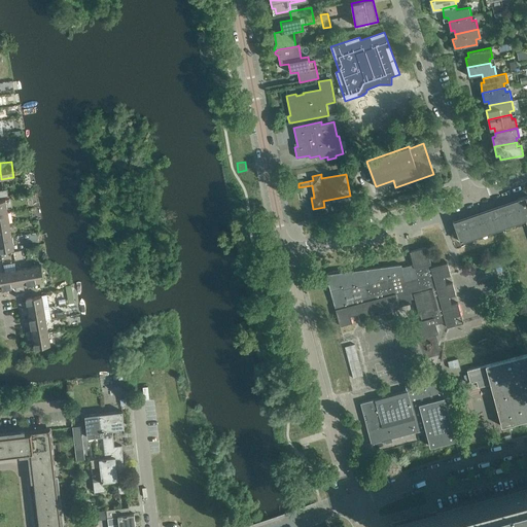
[(526,196),(525,197),(518,199),(519,202),(455,224),(454,220),(453,220),(460,242),(463,241),(463,242),(526,220),(526,224),(526,196)]
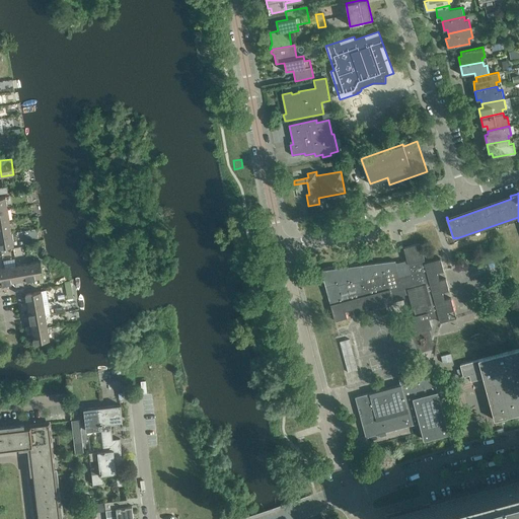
[(0,222),(10,221),(8,209),(0,210),(0,222)]
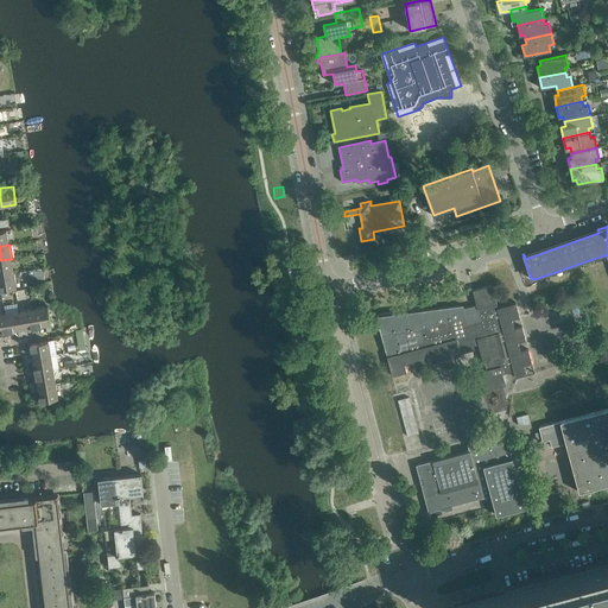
[(0,274),(14,273),(12,259),(0,260),(0,274)]
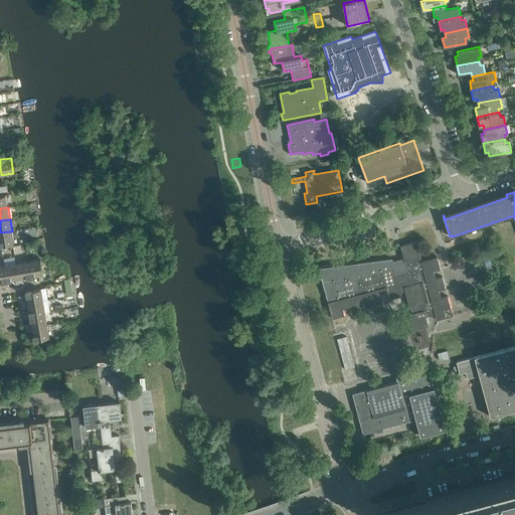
[(12,231),(0,232),(0,245),(14,243),(12,231)]
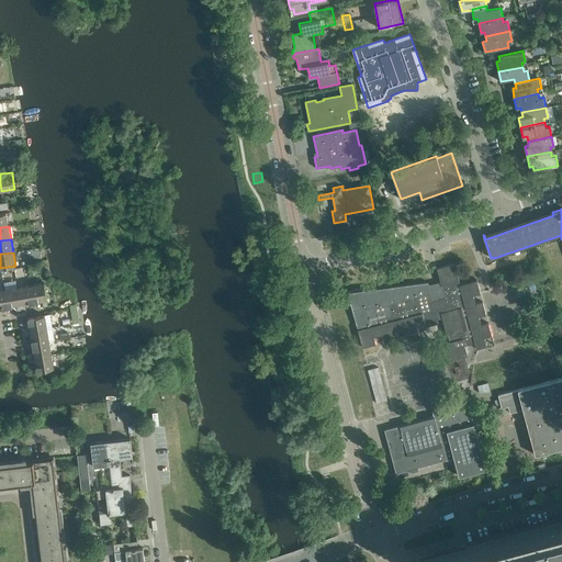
[(361,288),(348,292),(362,347),(375,344),(374,337),(382,335),(384,341),(397,338),(395,332),(403,329),(405,336),(418,333),(416,325),(425,324),(425,327),(439,324),(438,319),(444,318),(450,341),(441,344),(446,361),(468,356),(465,346),(475,344),(476,349),(487,346),(485,338),(492,336),(489,323),(481,325),(479,316),(486,315),(483,302),(475,303),(473,295),(481,293),(478,280),(460,284),(459,281),(460,281),(454,263),(437,268),(428,285),(402,288),(401,285),(388,289),(388,287),(374,290),(374,288),(361,291),(361,288)]
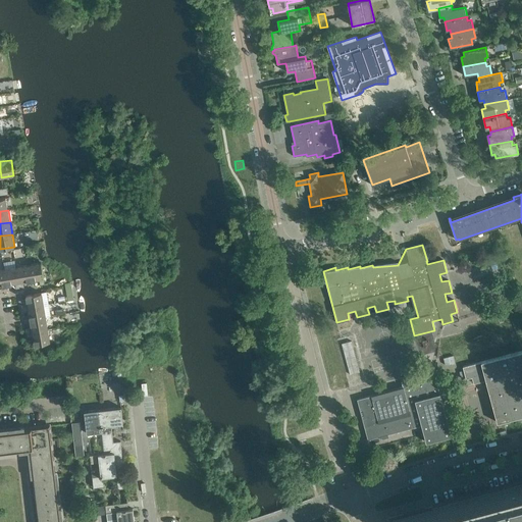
[(41,263),(29,265),(32,280),(39,278),(40,284),(44,283),(43,277),(44,277),(41,263)]
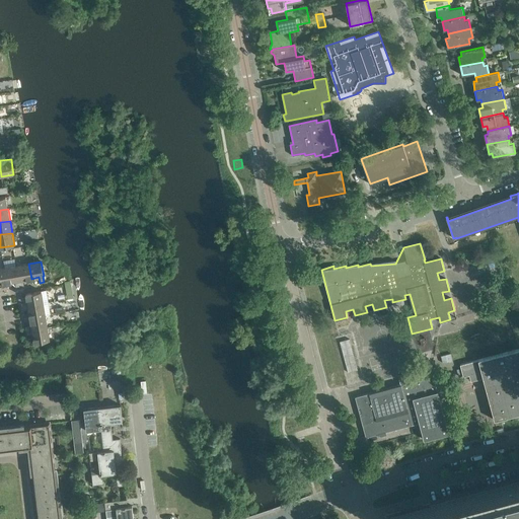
[(28,264),(16,266),(20,286),(24,286),(23,280),(31,279),(28,264)]
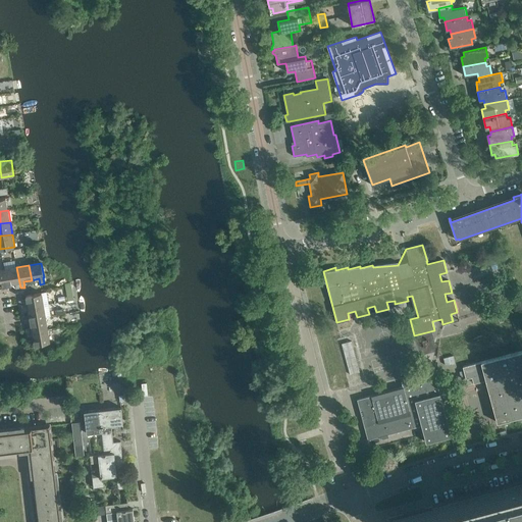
[(16,267),(4,269),(7,284),(15,282),(16,289),(20,288),(16,267)]
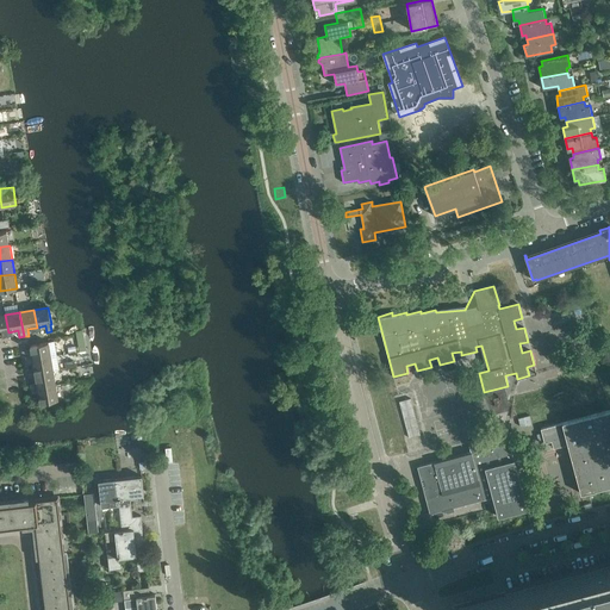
[(26,361),(51,356),(56,355),(54,342),(49,342),(31,346),(32,355),(26,356),(26,361)]
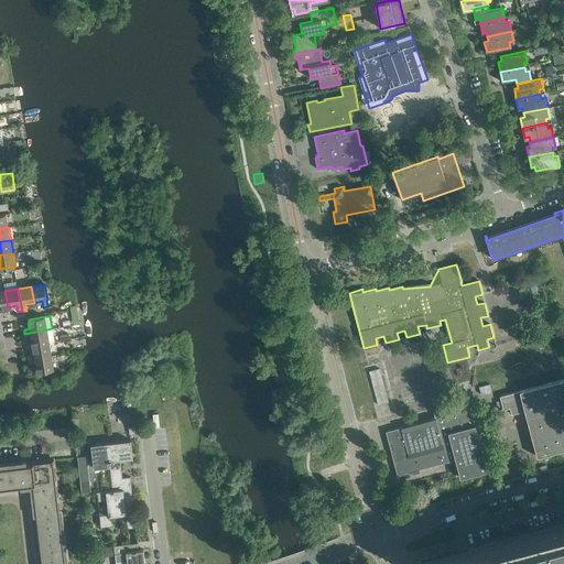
[(32,337),(33,346),(50,343),(47,329),(24,334),(25,338),(32,337)]
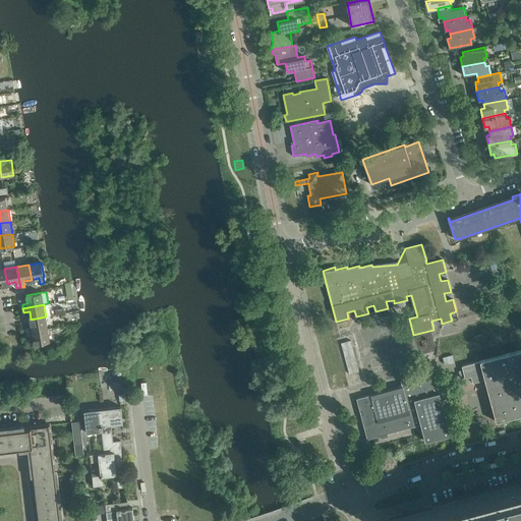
[(26,329),(26,332),(48,329),(48,328),(53,327),(51,315),(46,316),(31,320),(32,327),(26,329)]
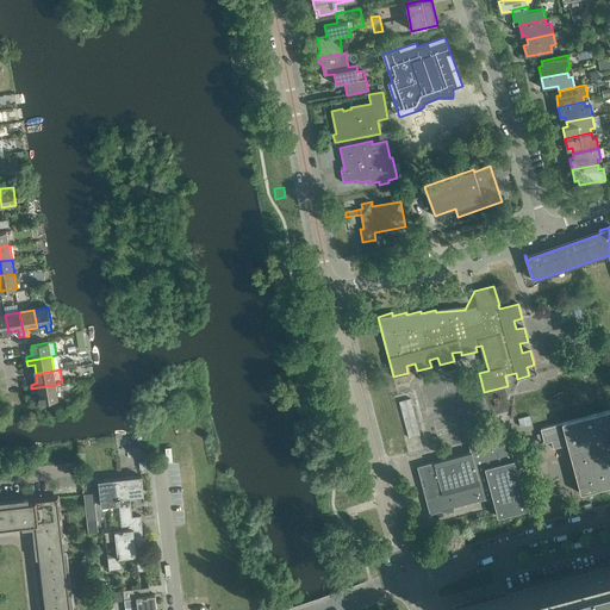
[(56,385),(31,388),(32,393),(39,392),(41,402),(41,403),(58,399),(56,385)]
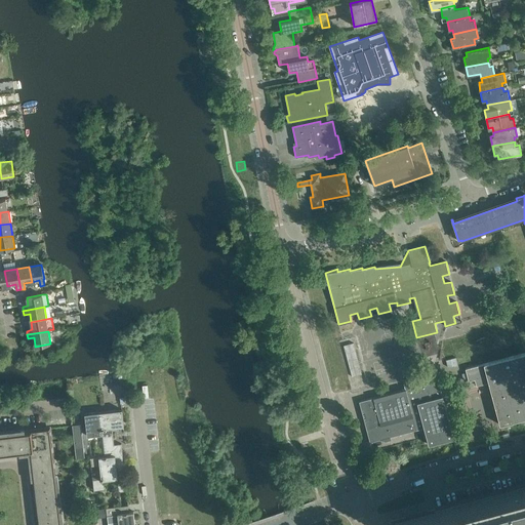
[(355,341),(345,344),(353,375),(363,373),(355,341)]
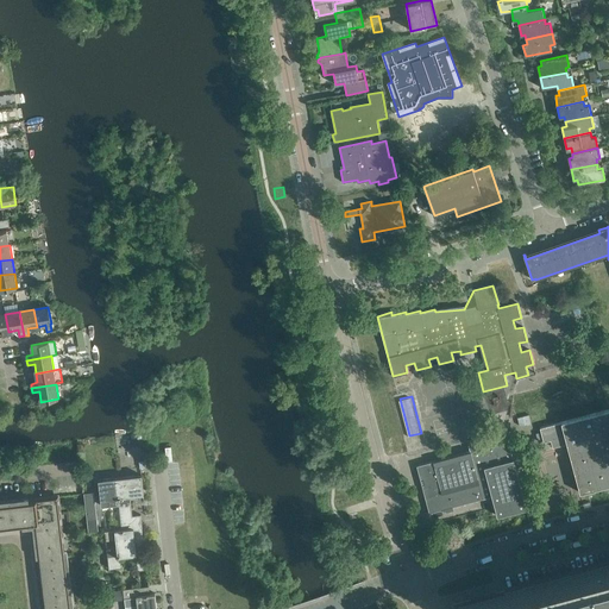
[(566,444),(581,493),(608,484),(608,409),(540,428),(544,443),(551,440),(553,447),(566,444)]
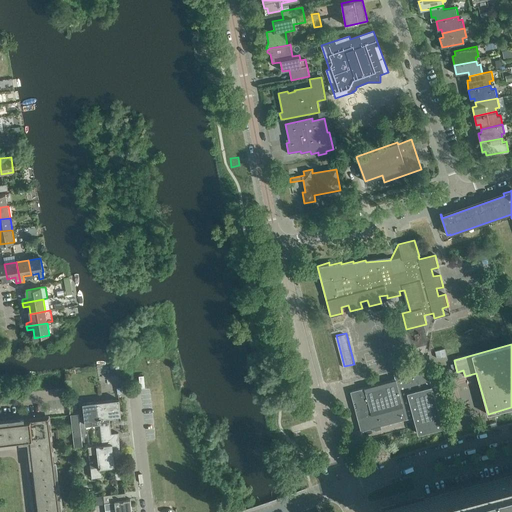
[(119,364),(111,365),(112,375),(120,374),(119,364)]
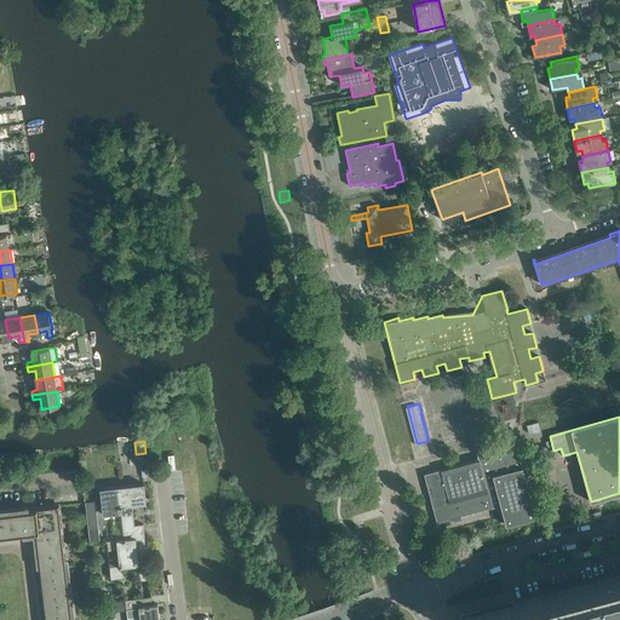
[(487,449),(488,457),(501,505),(506,524),(506,526),(537,517),(535,517),(516,442),(487,449)]
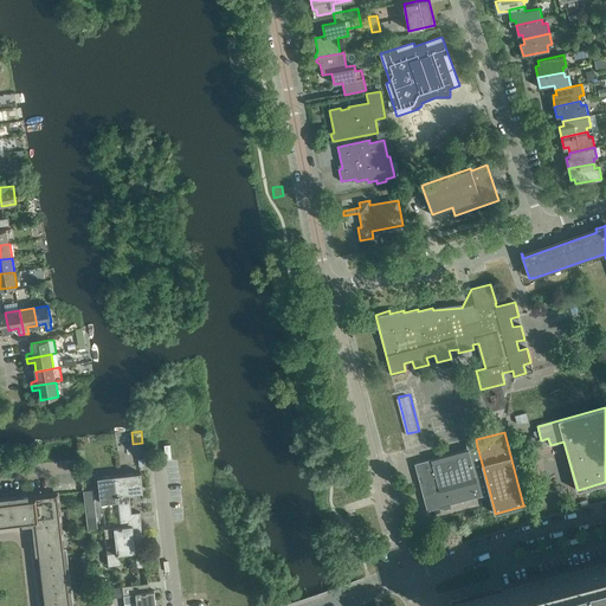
[(438,508),(490,494),(477,446),(414,463),(423,496),(427,510),(438,508)]
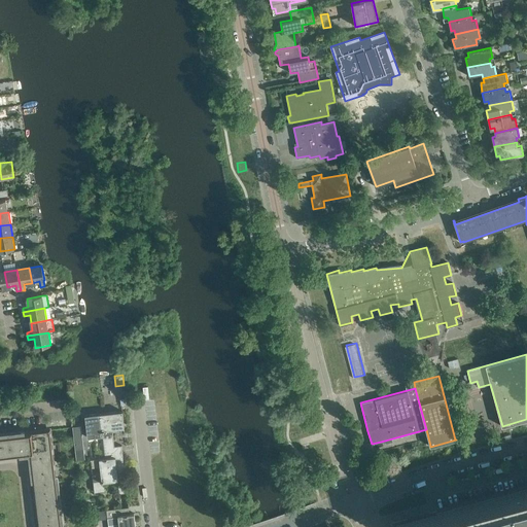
[(123,412),(100,414),(100,420),(86,422),(91,459),(124,455),(123,446),(114,447),(112,429),(125,428),(123,412)]
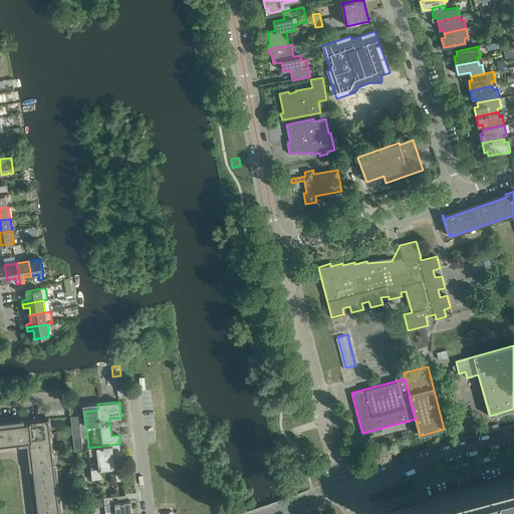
[(80,414),(71,415),(76,448),(85,446),(80,414)]
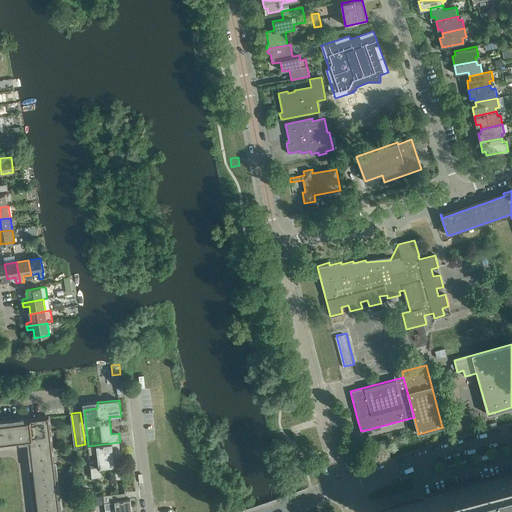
[(0,443),(18,442),(18,437),(23,436),(29,436),(38,511),(59,511),(48,417),(27,420),(28,421),(27,421),(16,422),(16,421),(0,423),(0,443)]
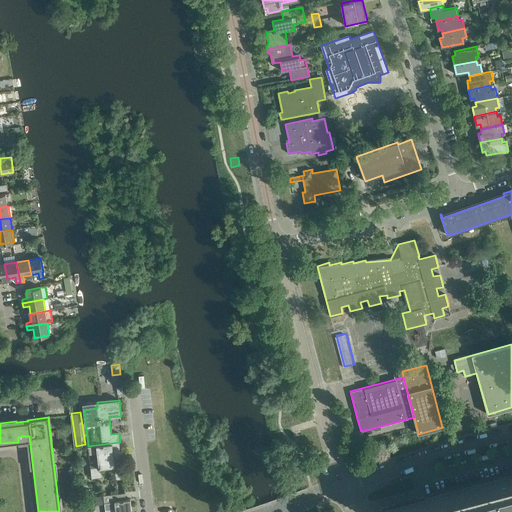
[(115,466),(116,480),(124,479),(121,457),(114,457),(113,453),(121,452),(120,442),(88,446),(89,454),(97,454),(98,460),(90,461),(92,478),(102,477),(101,467),(115,466)]
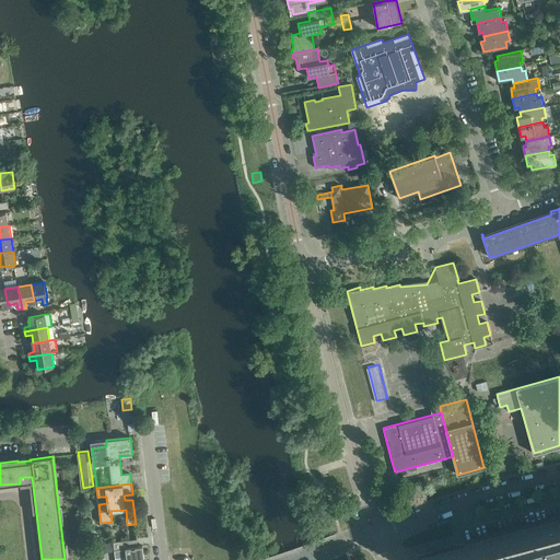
[(426,559),(511,559),(559,547),(559,522),(463,549),(462,547),(455,549),(455,547),(443,548),(444,553),(427,559),(427,558),(426,559)]
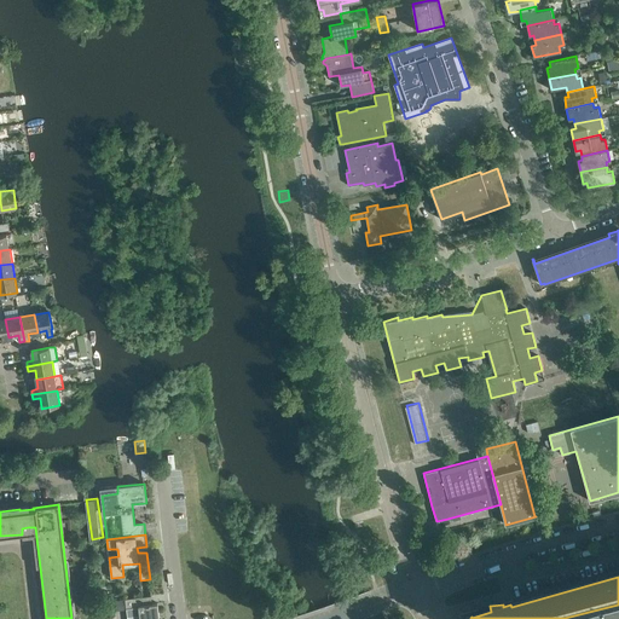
[(160,618),(157,603),(148,605),(146,597),(126,600),(126,608),(139,606),(139,618),(160,618)]
